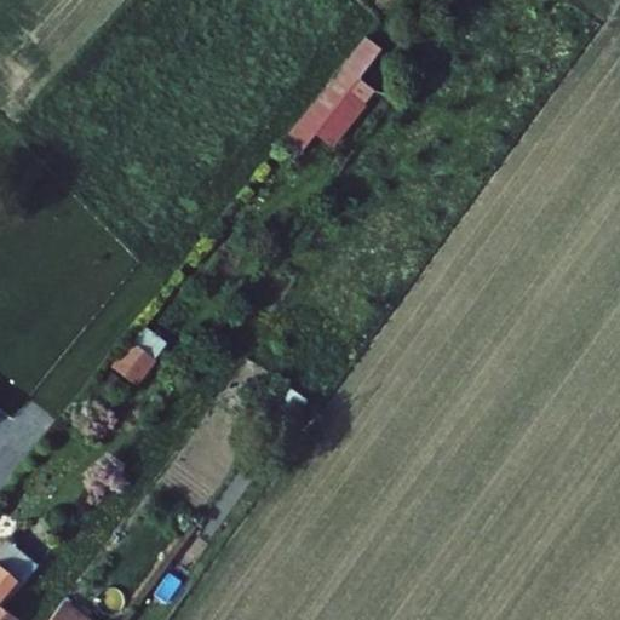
[(360,75),(383,47),(367,34),(283,139),(300,153),(316,133),(333,147),(379,90),(360,75)]
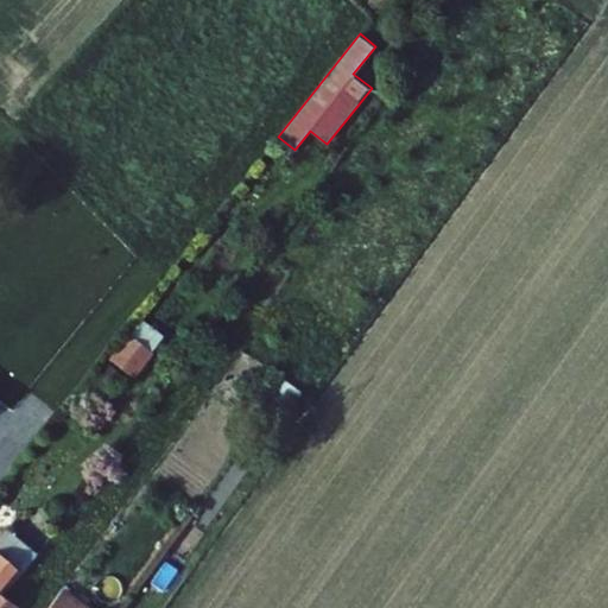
[(109,356),(133,377),(165,339),(141,318),(109,356)]
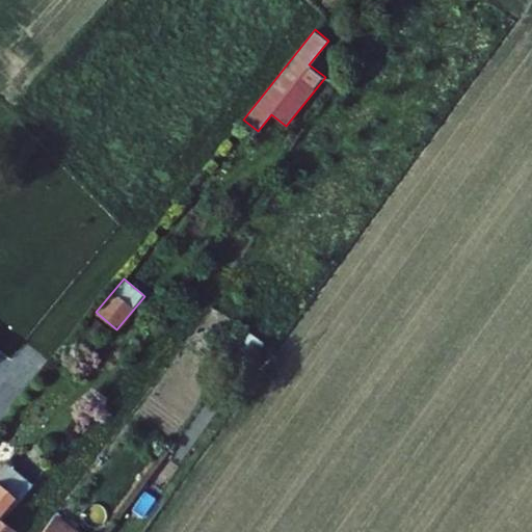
[(38,482),(15,463),(0,481),(0,505),(4,507),(12,514),(38,482)]
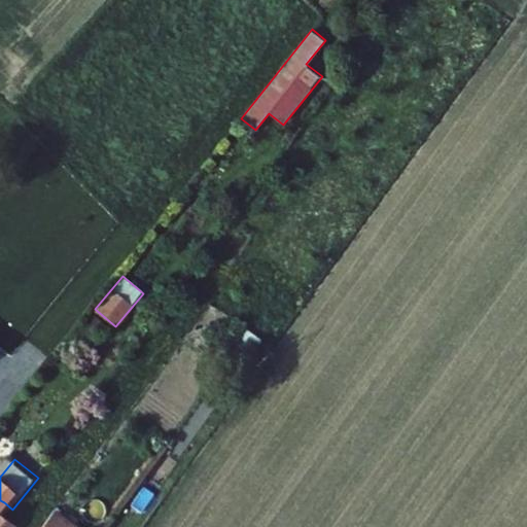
[(0,507),(0,526),(20,526),(25,520),(12,510),(4,502),(0,507)]
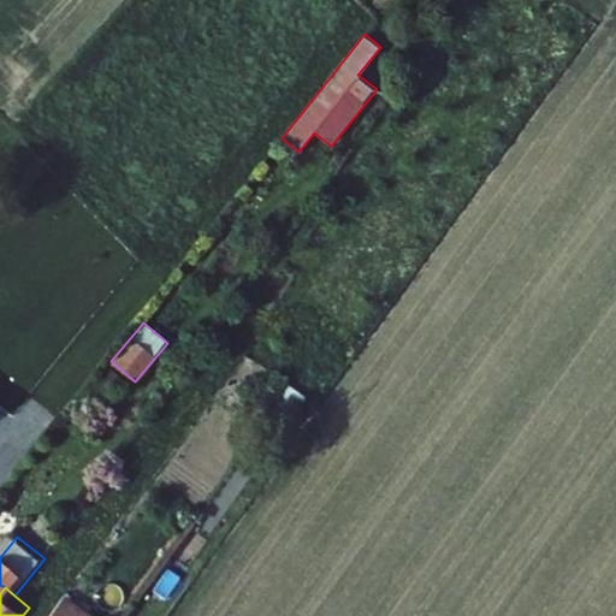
[(101,615),(102,615),(71,593),(54,615),(101,615)]
